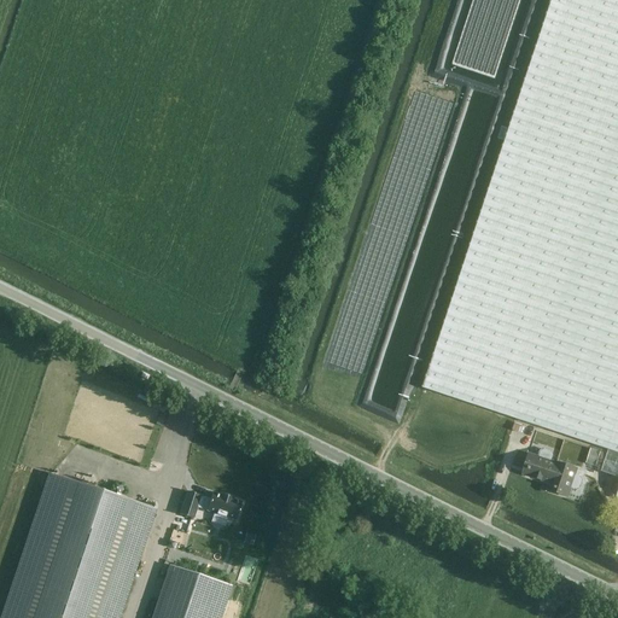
[(617,0),(551,0),(423,389),(607,450),(600,472),(617,478),(617,489),(616,499),(617,499),(617,0)]
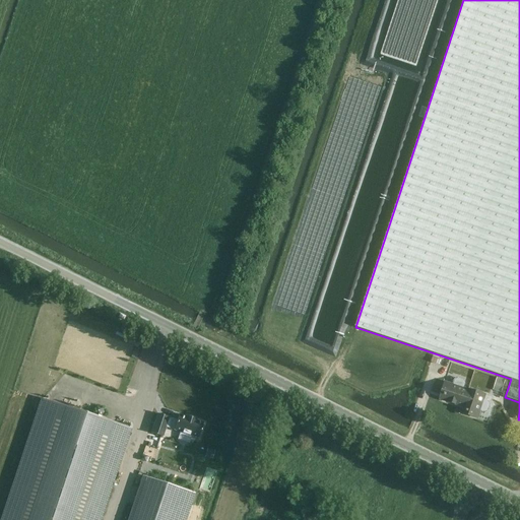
[(438,365),(440,358),(432,355),(430,362),(438,365)]
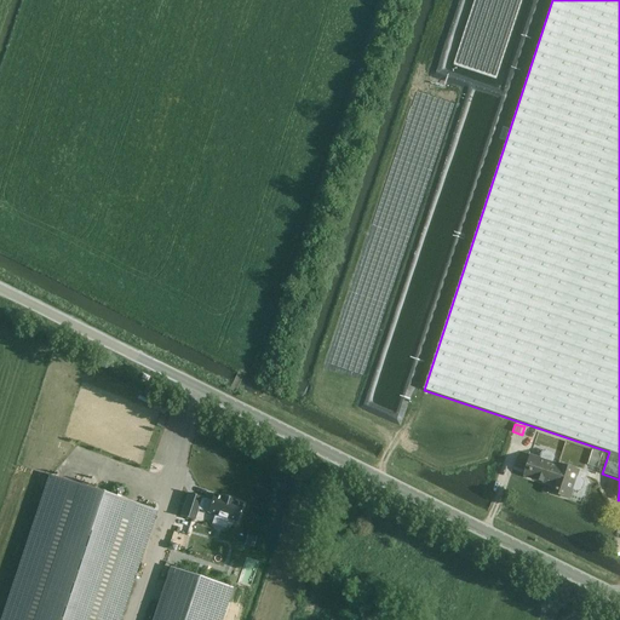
[(555,494),(568,499),(572,489),(577,492),(580,491),(581,488),(583,483),(581,480),(575,477),(578,471),(557,464),(557,465),(551,463),(554,458),(552,454),(544,452),(541,453),(539,459),(530,457),(526,470),(529,471),(528,477),(551,486),(550,488),(556,489),(555,494)]
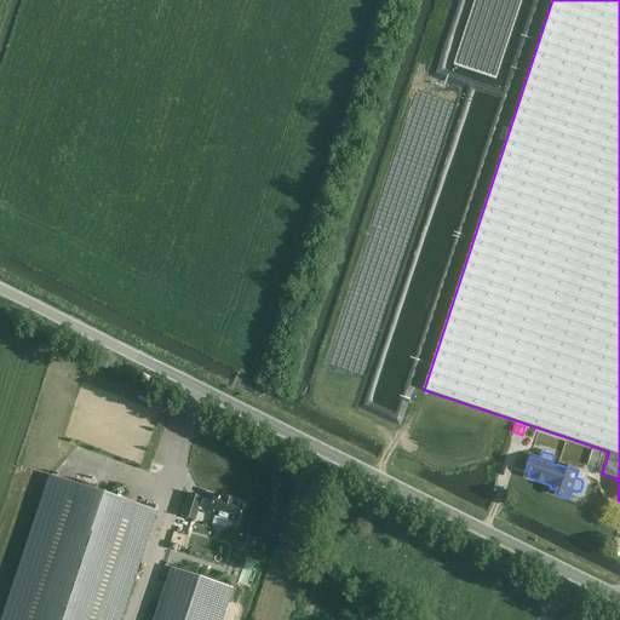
[(118,619),(155,511),(51,476),(1,619),(118,619)]
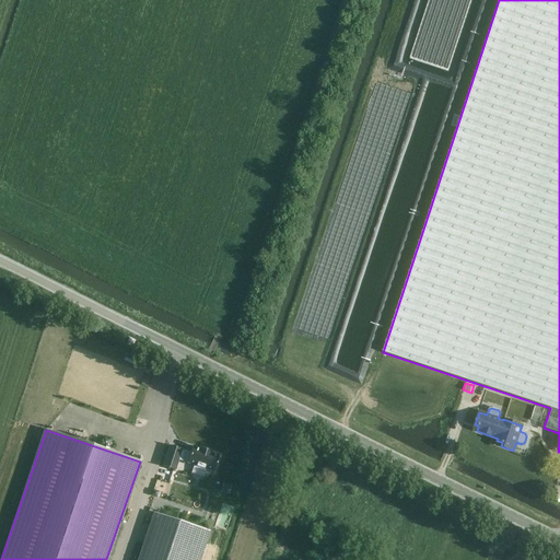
[(171,443),(163,464),(176,468),(181,455),(186,457),(186,458),(214,467),(220,451),(193,441),(190,448),(189,448),(189,450),(183,448),(184,447),(171,443)]
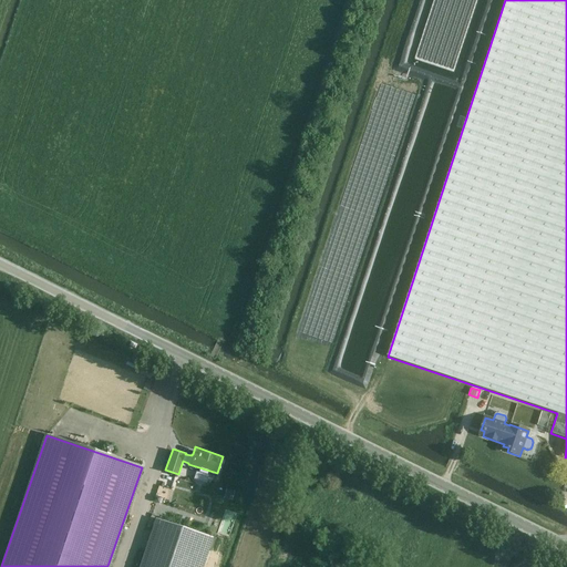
[(206,494),(217,496),(218,486),(207,484),(206,494)]
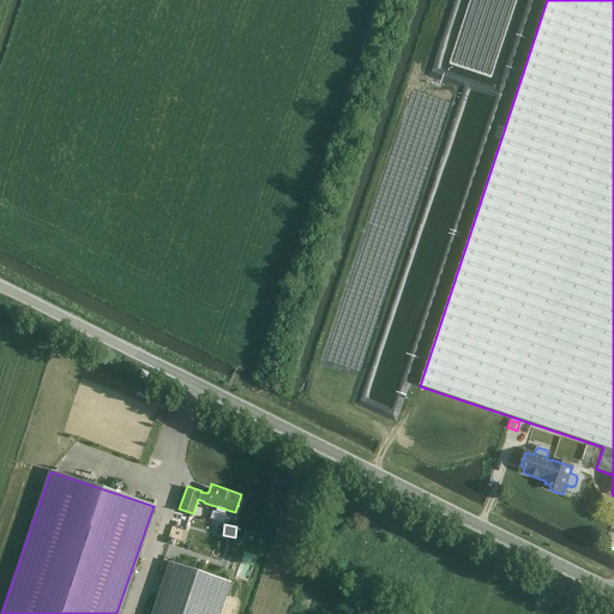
[(182,547),(218,555),(224,530),(208,527),(206,535),(186,530),(182,547)]
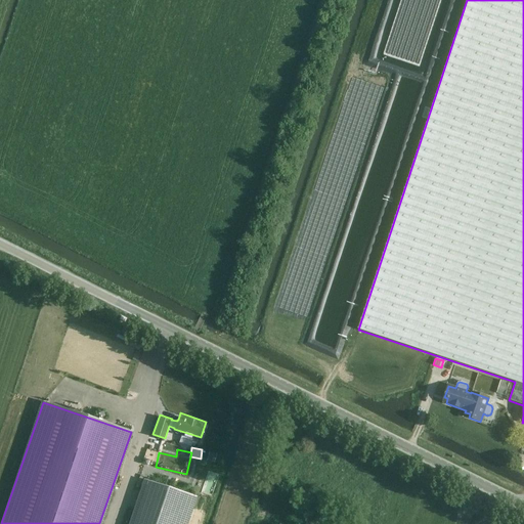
[(206,455),(202,472),(209,474),(214,457),(206,455)]
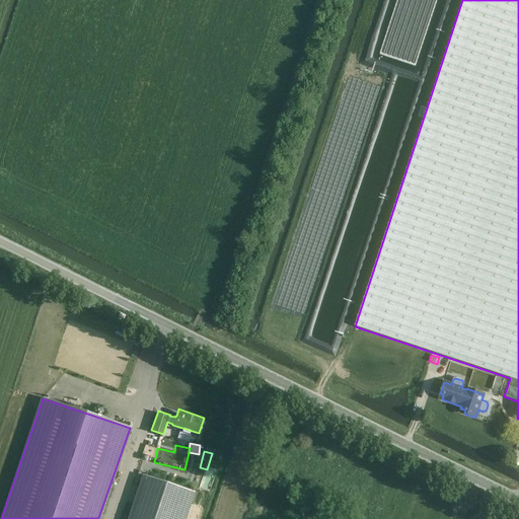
[(149,475),(134,518),(182,518),(193,490),(149,475)]
